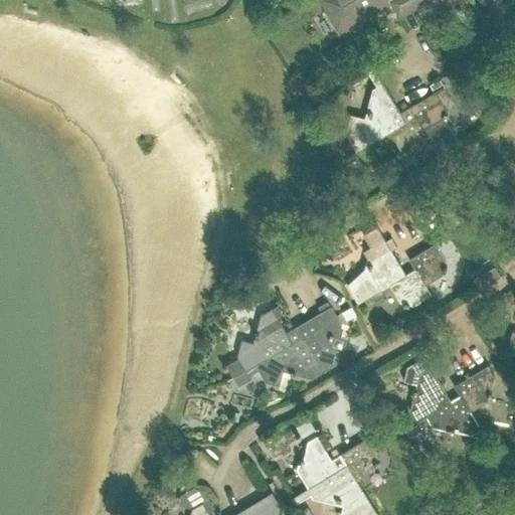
[(325,0),(347,36),(398,4),(407,19),(439,0),(325,0)]
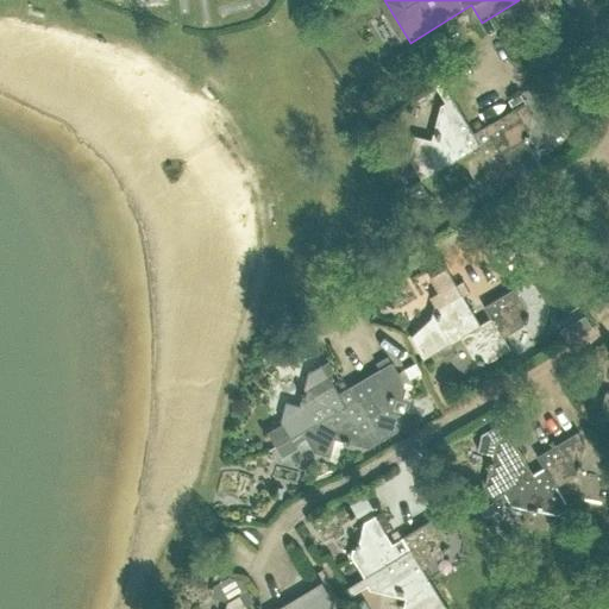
[(422,180),(462,157),(460,156),(481,145),(443,80),(435,85),(443,95),(449,92),(454,101),(445,106),(439,131),(438,131),(437,137),(438,137),(435,145),(419,140),(415,156),(426,176),(422,179),(422,180)]
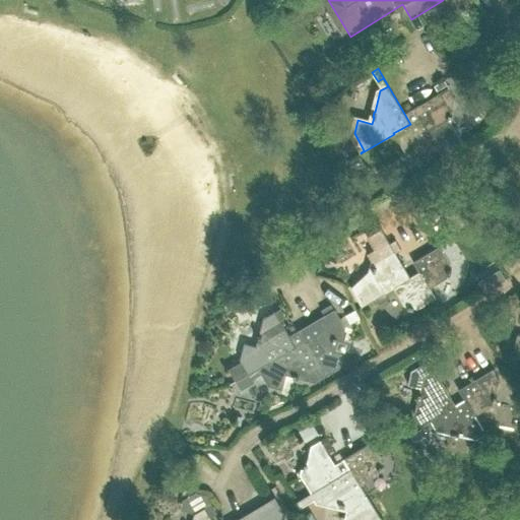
[(450,110),(454,96),(449,88),(449,87),(448,87),(444,80),(435,85),(439,92),(413,107),(419,119),(429,134),(430,133),(447,124),(448,120),(450,120),(451,115),(449,115),(450,110)]
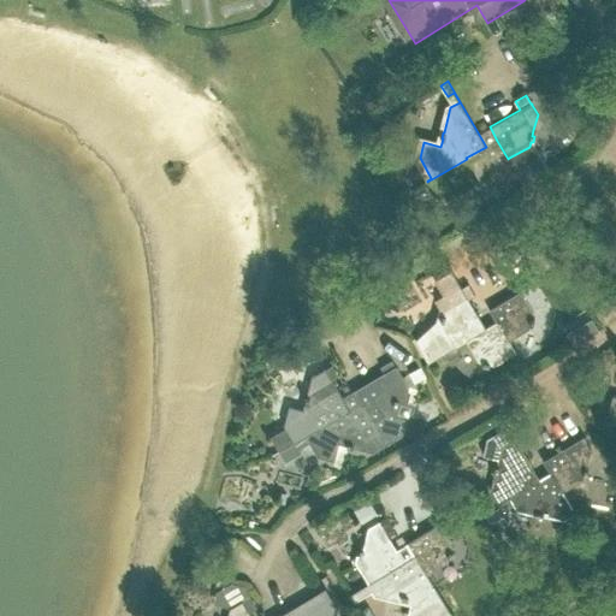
[(486,147),(466,158),(467,159),(479,179),(484,181),(483,183),(489,185),(490,183),(495,184),(515,172),(521,182),(522,182),(509,160),(508,160),(508,159),(497,141),(486,147)]
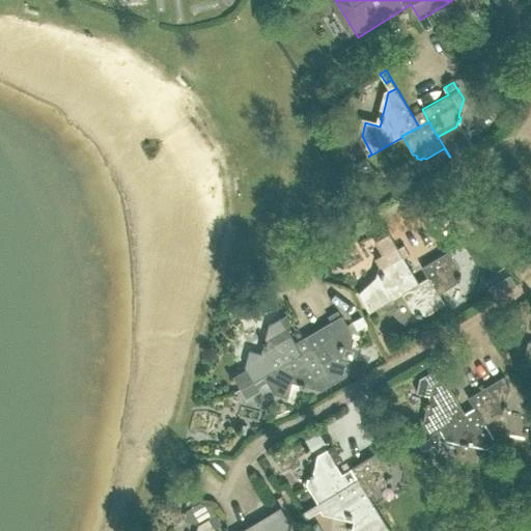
[(389,234),(378,242),(383,249),(394,242),(389,234)]
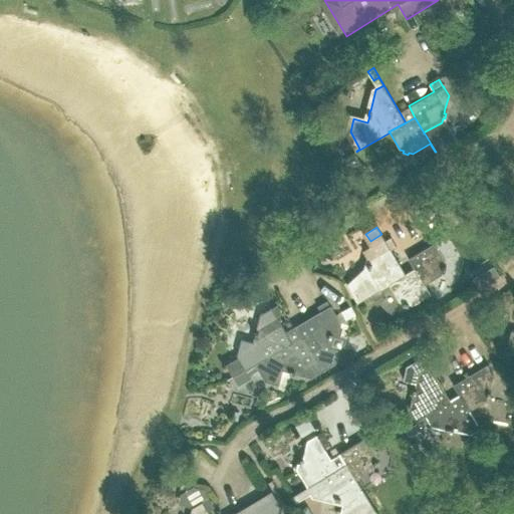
[(359,302),(389,284),(406,274),(405,273),(391,249),(396,246),(390,236),(365,251),(369,257),(366,267),(348,283),(359,302)]
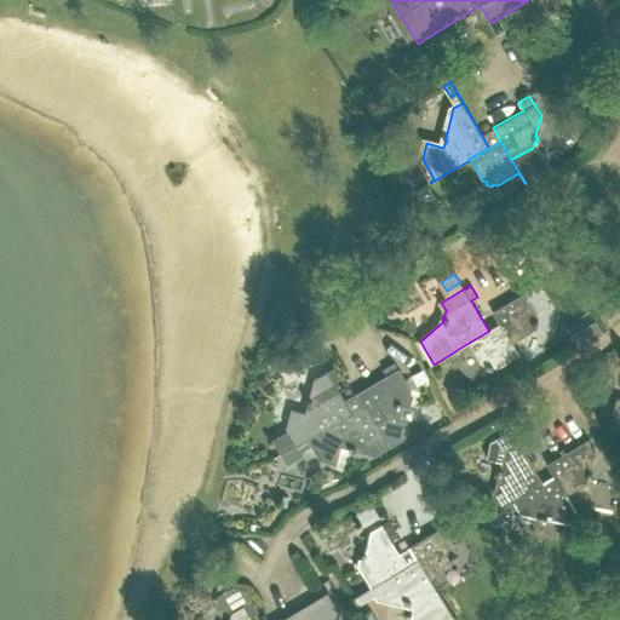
[(511,343),(512,342),(533,329),(537,314),(524,293),(534,288),(533,286),(492,311),(499,323),(511,343)]
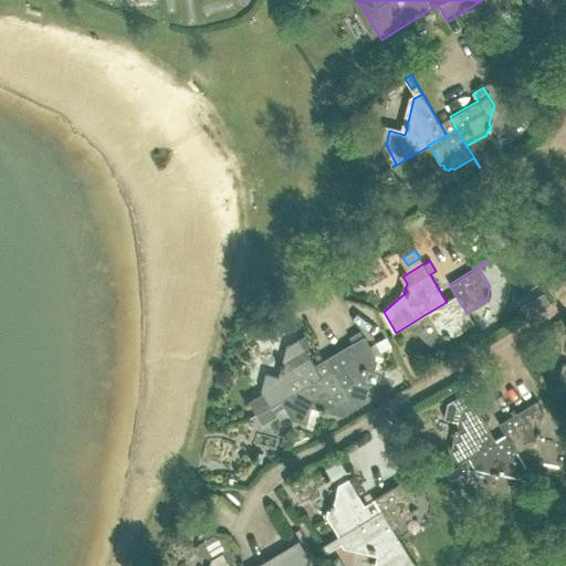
[(467,313),(456,295),(446,301),(447,302),(428,313),(439,332),(444,333),(444,336),(450,337),(450,334),(454,335),(473,324),(482,337),(483,337),(468,312),(467,313)]
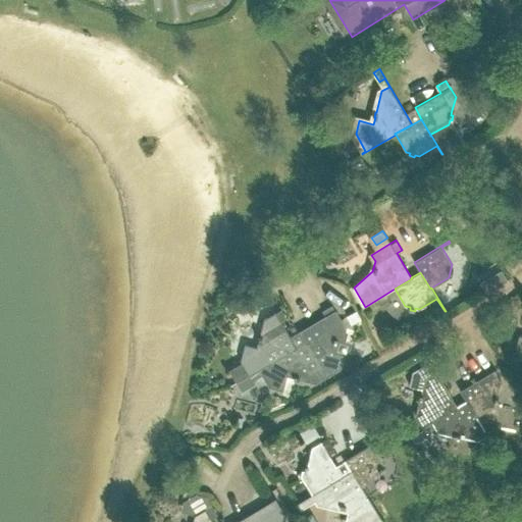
[(305,341),(325,377),(342,367),(346,354),(334,351),(338,337),(344,340),(347,328),(332,305),(322,310),(325,315),(299,330),(305,341)]
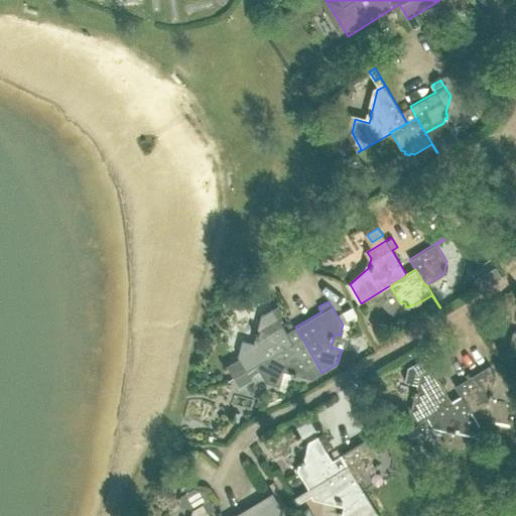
[(238,356),(248,372),(294,345),(292,342),(278,317),(283,314),(278,305),(261,315),(253,343),(242,340),(238,356)]
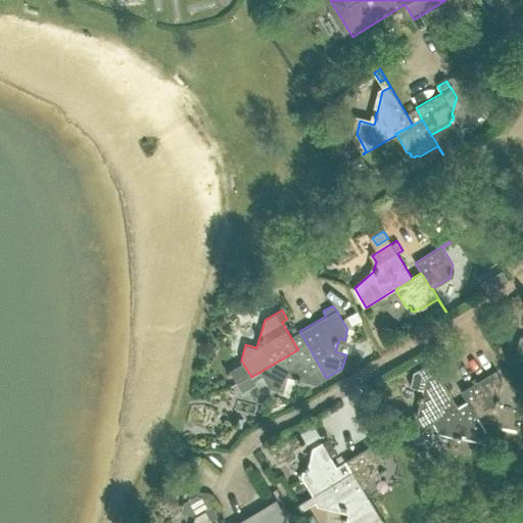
[(326,378),(305,341),(296,346),(298,349),(251,377),(252,381),(263,375),(270,387),(284,390),(288,376),(317,383),(326,378)]
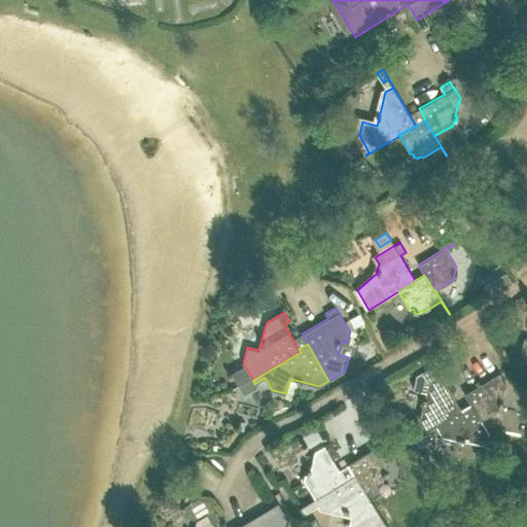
[(480,421),(482,420),(499,410),(500,407),(501,407),(503,400),(501,399),(506,383),(500,373),(464,393),(470,405),(480,421)]
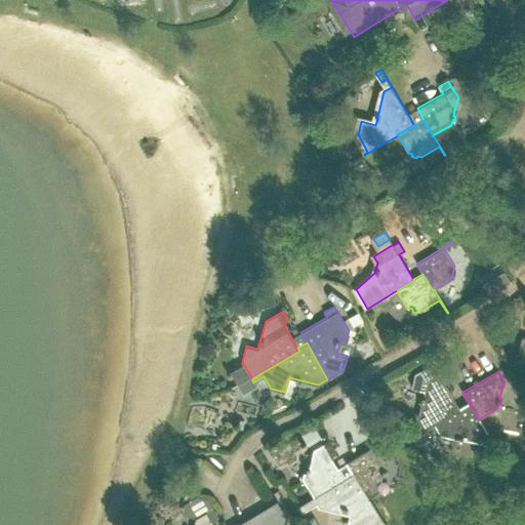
[(434,423),(460,408),(440,373),(427,380),(422,398),(421,398),(419,403),(421,403),(417,417),(425,429),(413,435),(413,436),(425,430),(434,423)]
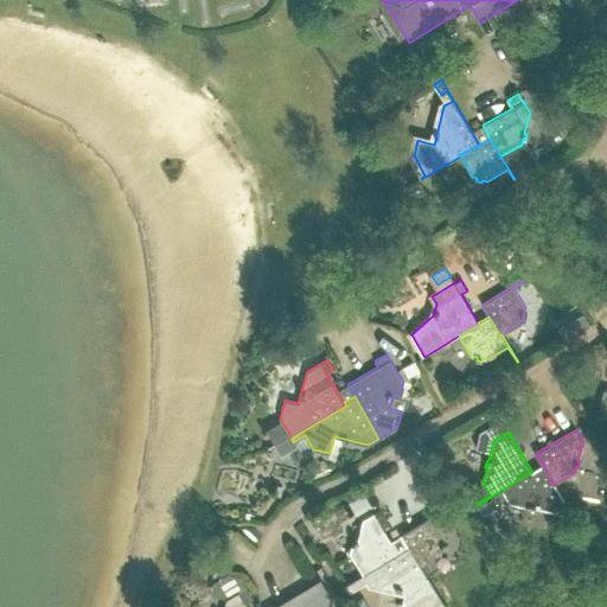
[(567,505),(555,484),(553,485),(542,466),(532,472),(502,490),(510,504),(536,511),(537,508),(556,512),(567,505)]
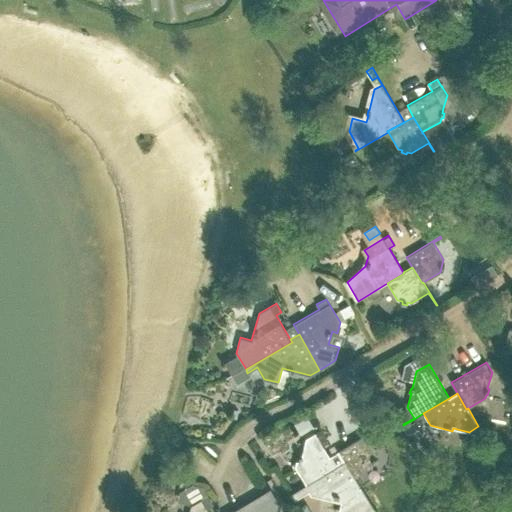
[(319,476),(336,466),(322,442),(327,439),(322,430),(317,433),(307,438),(302,455),(300,455),(299,460),(301,460),(300,464),(309,481),(301,486),(302,487),(311,482),(320,477),(319,476)]
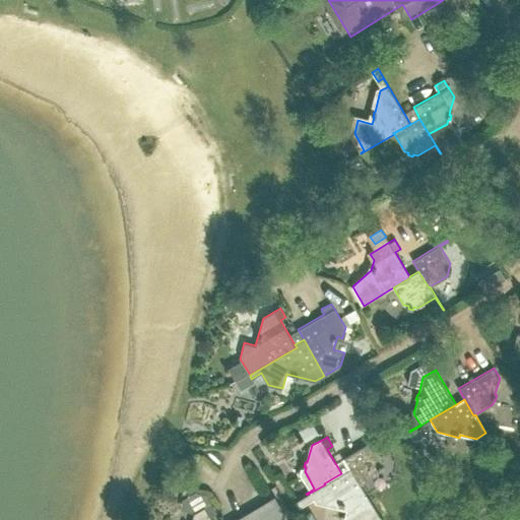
[(360,485),(361,484),(378,475),(379,471),(381,471),(383,466),(381,465),(382,461),(372,444),(381,440),(380,439),(344,458),(350,468),(350,469),(360,485)]
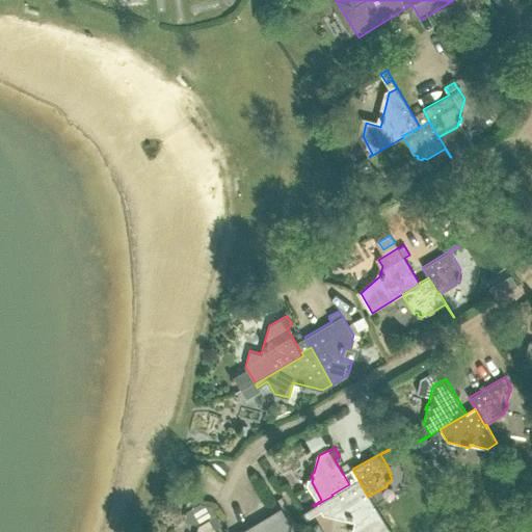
[(331,495),(333,496),(323,501),(328,510),(346,514),(346,515),(351,517),(351,516),(358,519),(354,531),(358,531),(370,531),(384,524),(369,496),(368,497),(358,480),(358,479),(349,484),(331,495)]
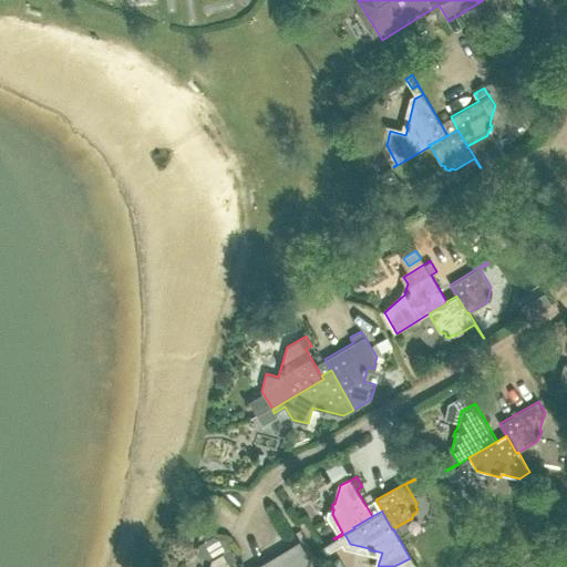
[(307,566),(309,556),(300,542),(256,566),(307,566)]
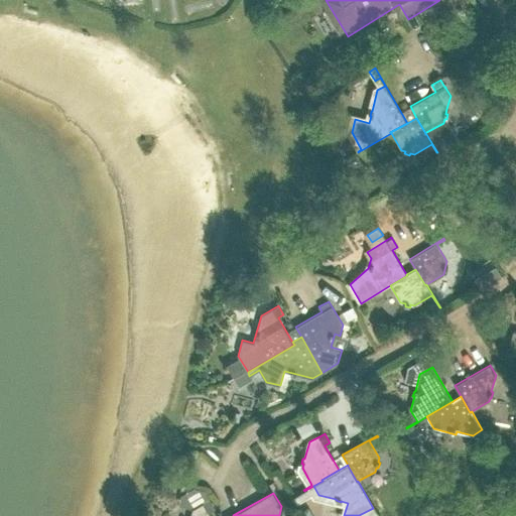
[(211,515),(206,506),(204,502),(192,508),(189,515),(211,515)]
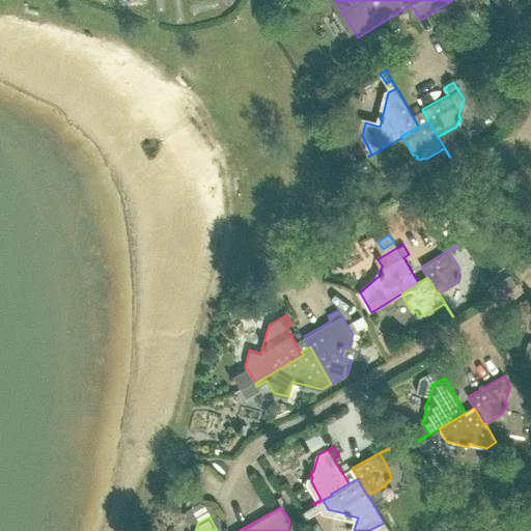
[(317,521),(306,528),(307,530),(310,530),(319,526),(317,521)]
